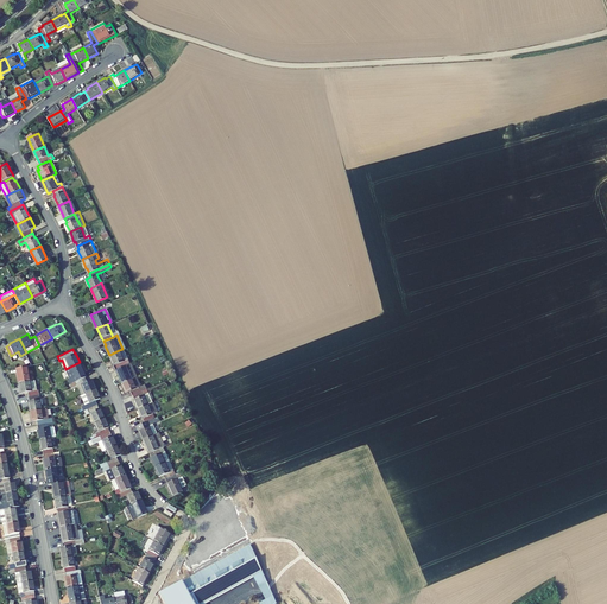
[(109,355),(115,369),(130,362),(127,358),(124,360),(119,350),(109,355)]
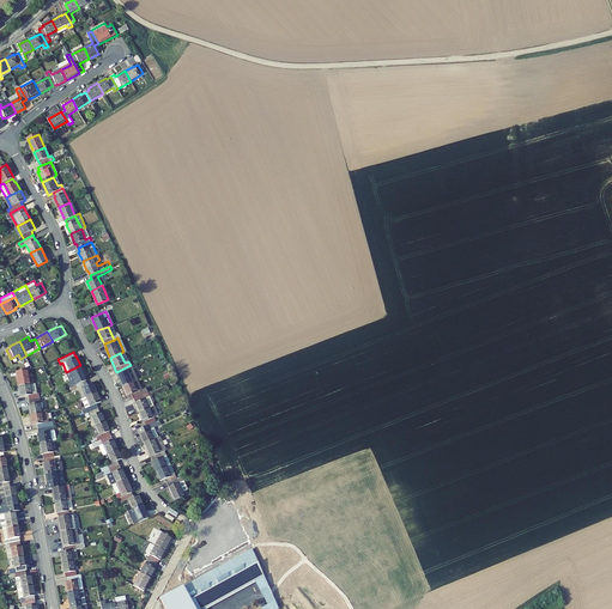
[(86,379),(84,375),(85,375),(80,365),(66,372),(70,382),(67,383),(70,388),(71,387),(86,379)]
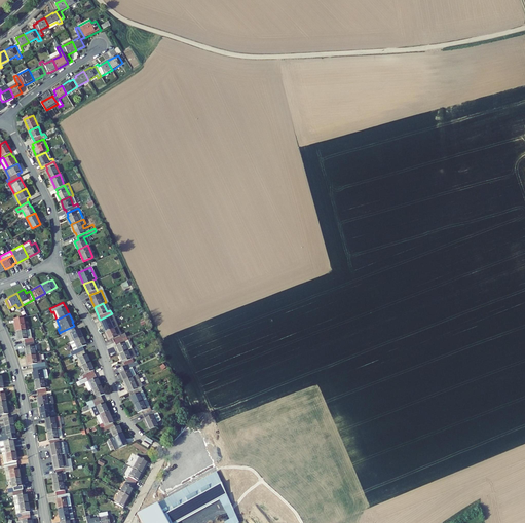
[(105,331),(114,327),(110,319),(113,318),(112,313),(100,320),(105,331)]
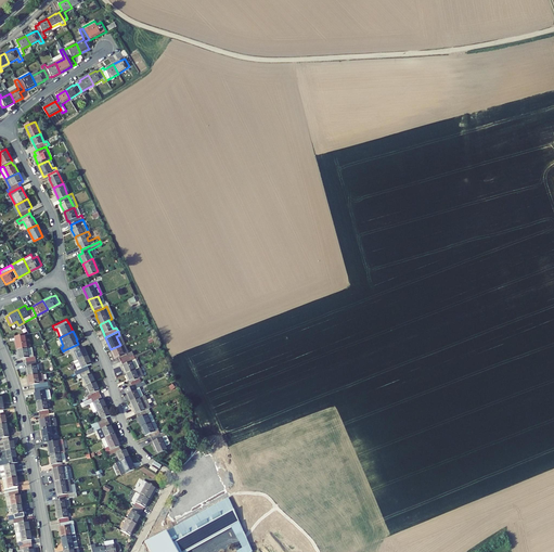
[(25,334),(15,335),(17,348),(27,347),(26,337),(25,334)]
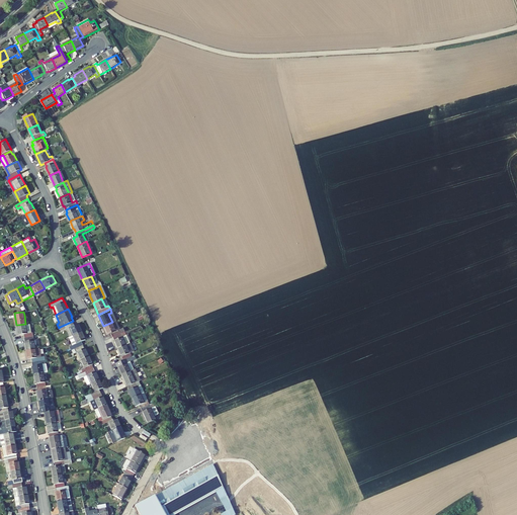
[(124,331),(125,330),(123,327),(119,328),(116,320),(112,322),(103,326),(106,334),(110,332),(112,336),(124,331)]
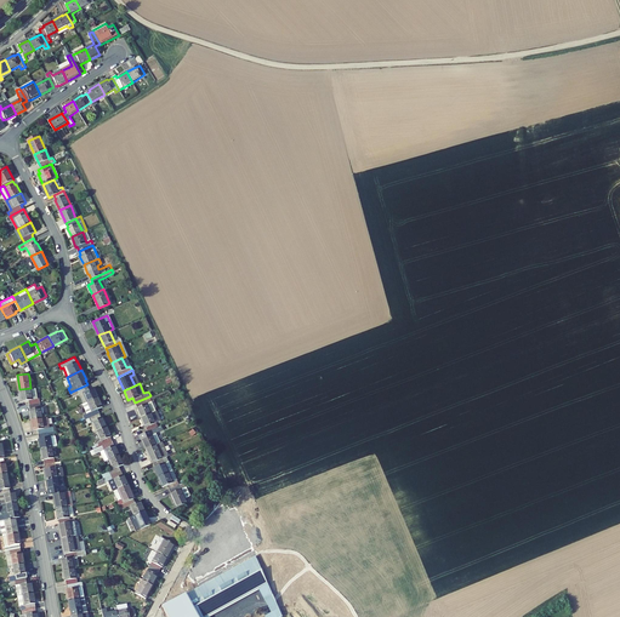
[(87,401),(98,396),(94,387),(89,388),(87,384),(72,392),(73,395),(79,393),(83,392),(87,401)]
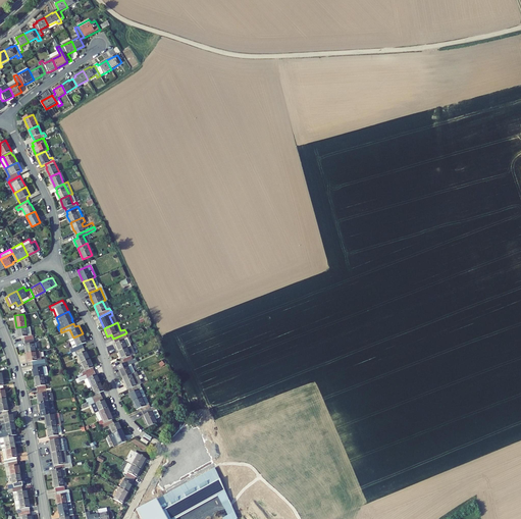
[(25,326),(16,327),(17,336),(23,335),(24,340),(33,338),(33,334),(28,334),(25,326)]
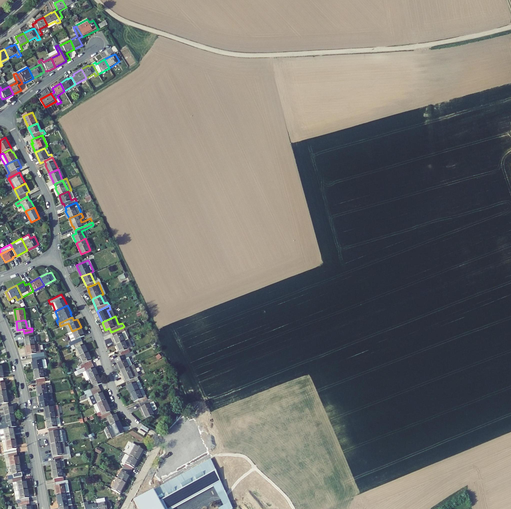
[(81,327),(72,331),(69,332),(68,333),(71,340),(68,342),(70,345),(74,344),(82,340),(80,336),(84,334),(81,327)]
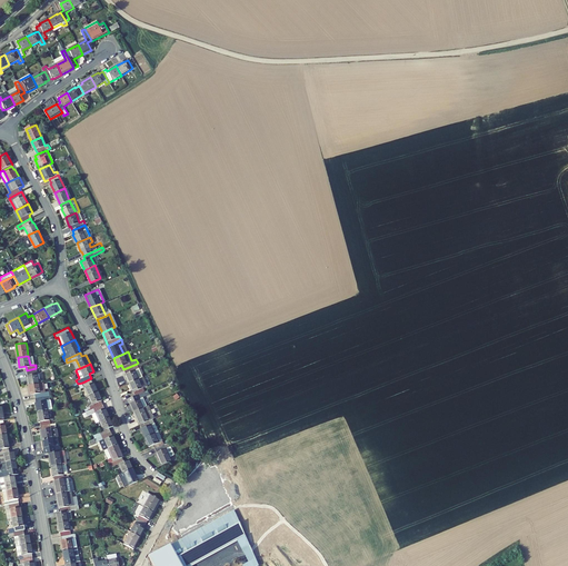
[(128,383),(141,376),(138,368),(138,367),(137,364),(123,369),(125,373),(125,374),(128,383)]
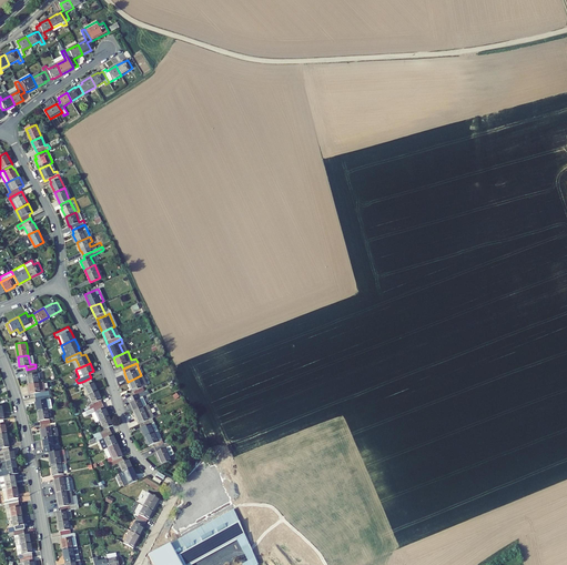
[(28,383),(39,382),(38,372),(41,371),(40,367),(36,367),(27,370),(27,373),(28,383)]
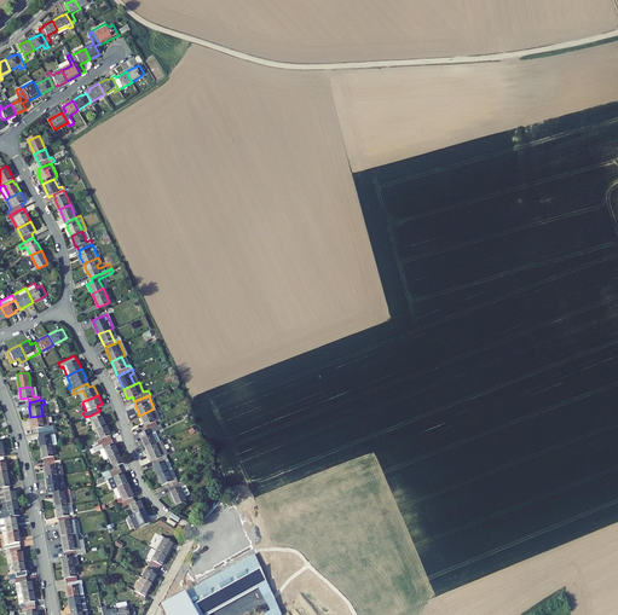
[(154,408),(139,416),(144,425),(146,429),(156,425),(154,421),(159,419),(154,408)]
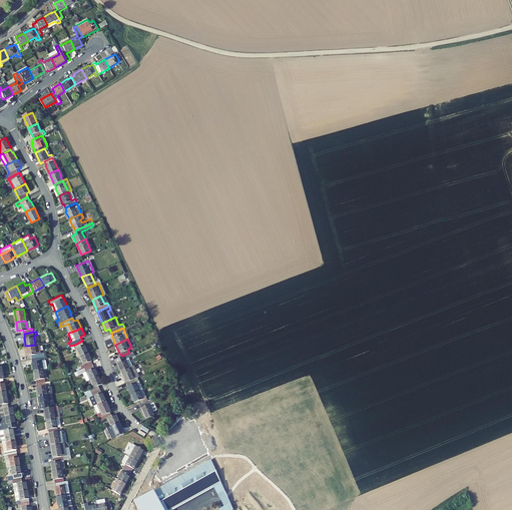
[(79,356),(88,352),(84,343),(83,344),(82,341),(74,345),(79,356)]
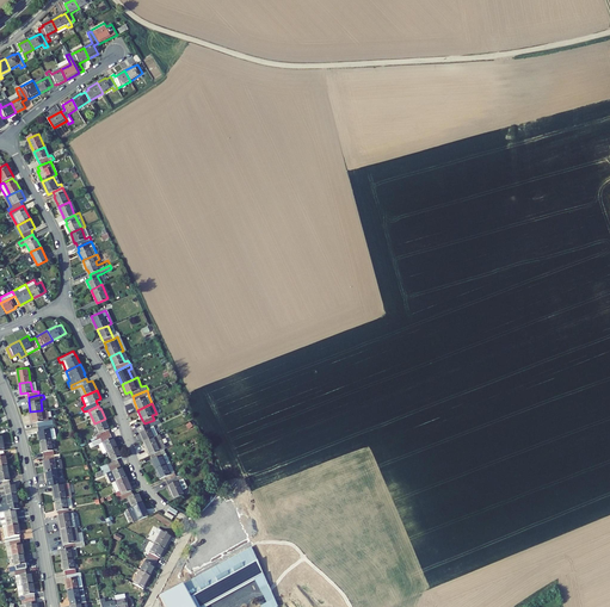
[(49,425),(47,409),(42,410),(30,412),(32,422),(37,421),(38,426),(49,425)]
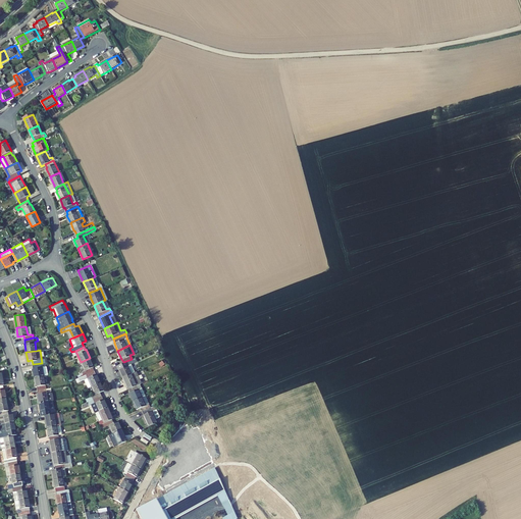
[(81,376),(94,370),(92,366),(93,365),(90,358),(81,362),(84,370),(80,372),(81,376)]
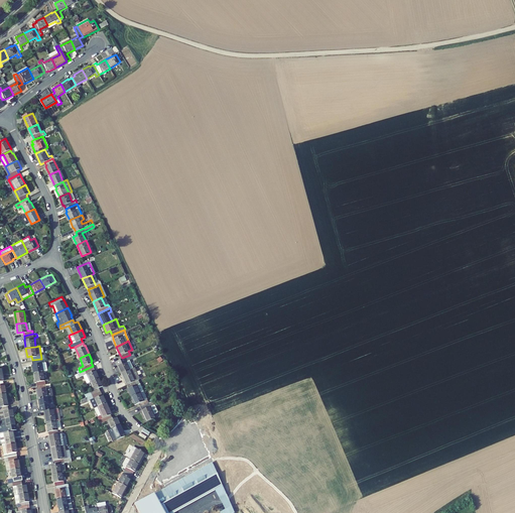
[(117,364),(120,372),(133,367),(129,359),(131,358),(130,355),(122,358),(123,361),(117,364)]
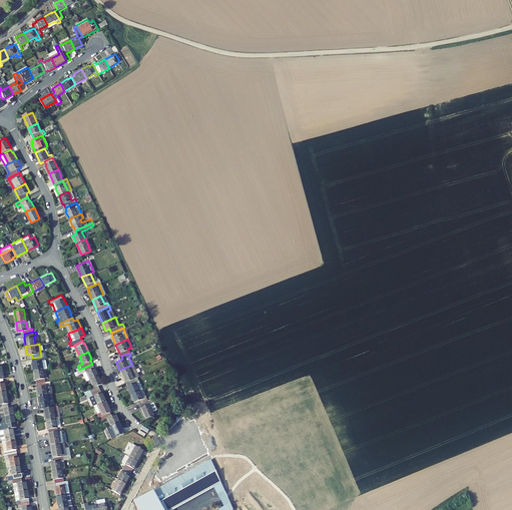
[(33,371),(42,369),(41,361),(45,360),(44,356),(41,357),(32,358),(32,362),(33,371)]
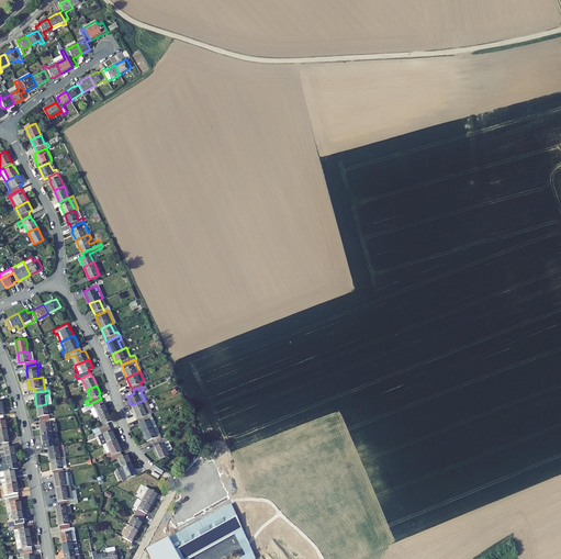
[(98,415),(108,411),(103,402),(101,399),(87,405),(85,406),(86,410),(94,406),(98,415)]
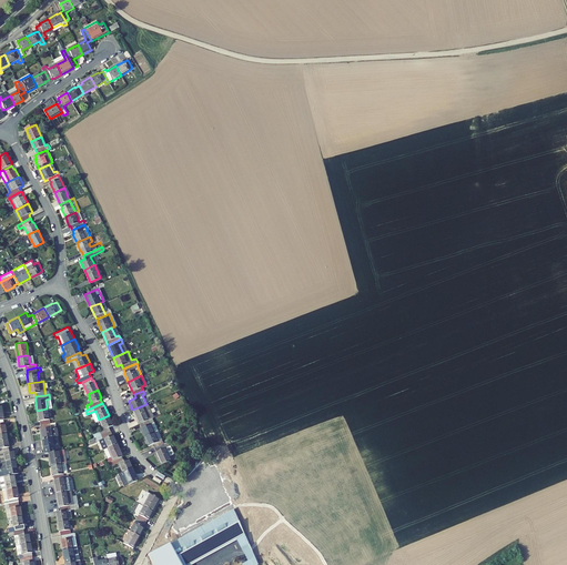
[(147,404),(132,410),(138,423),(139,423),(148,419),(152,416),(147,403),(147,404)]
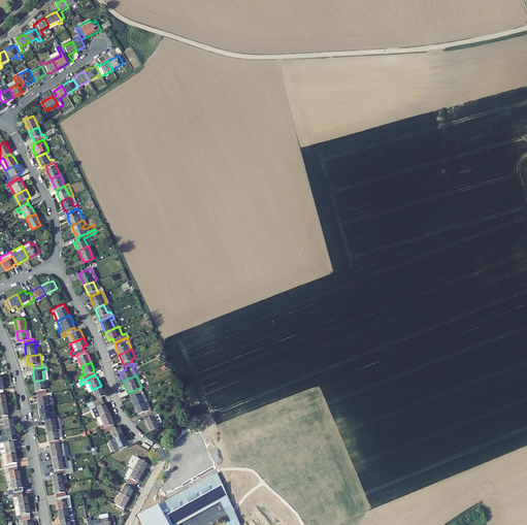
[(37,394),(45,392),(43,380),(34,382),(36,391),(37,391),(37,394)]
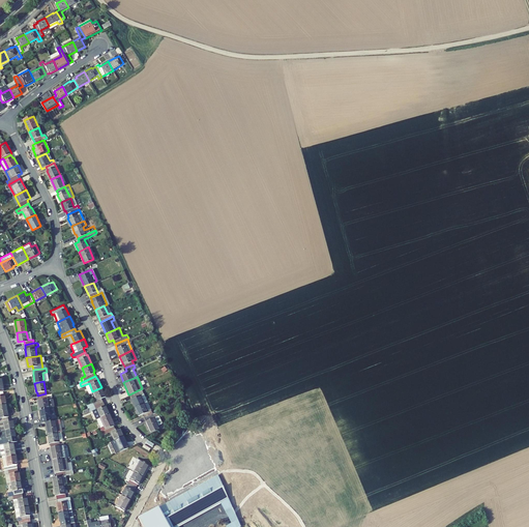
[(101,387),(92,391),(96,400),(86,405),(88,408),(90,406),(103,401),(100,398),(106,396),(101,387)]
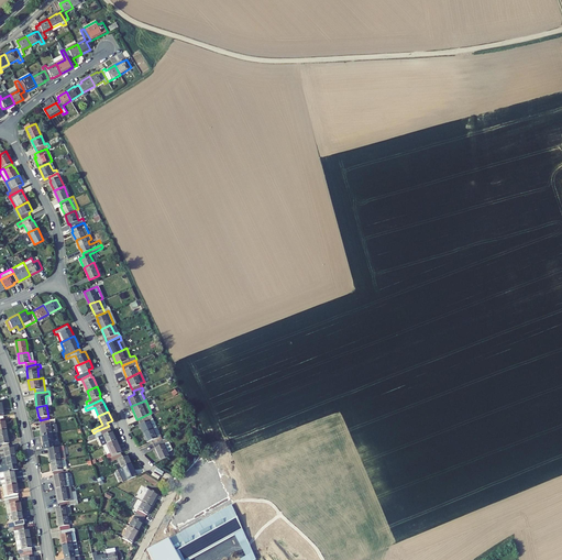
[(146,415),(138,419),(140,423),(139,423),(143,431),(152,428),(146,415)]
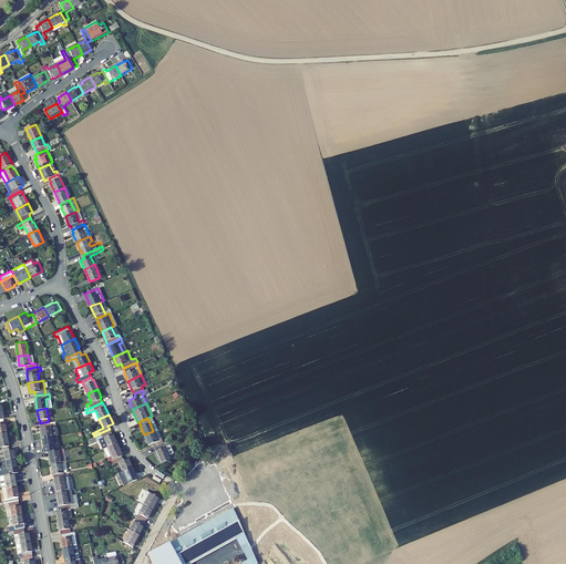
[(49,421),(40,423),(40,427),(42,437),(52,436),(49,421)]
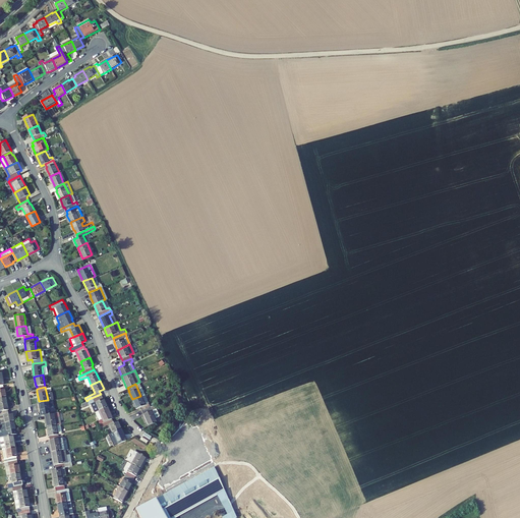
[(95,411),(98,409),(107,405),(103,397),(101,394),(89,399),(95,411)]
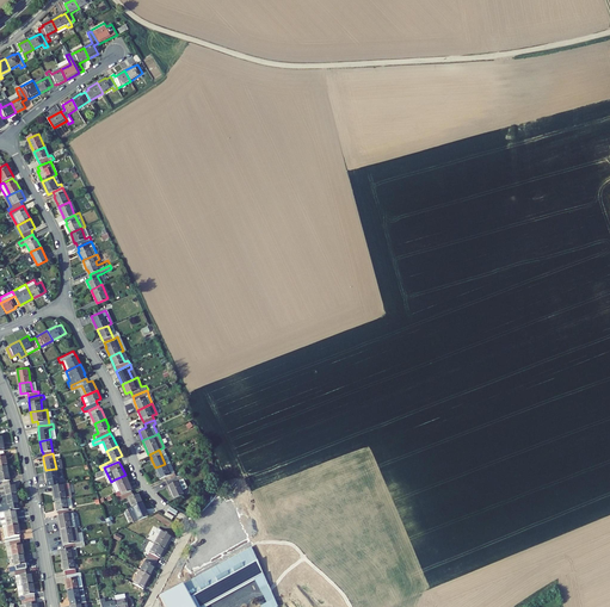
[(7,463),(0,464),(0,479),(10,478),(11,478),(7,463)]
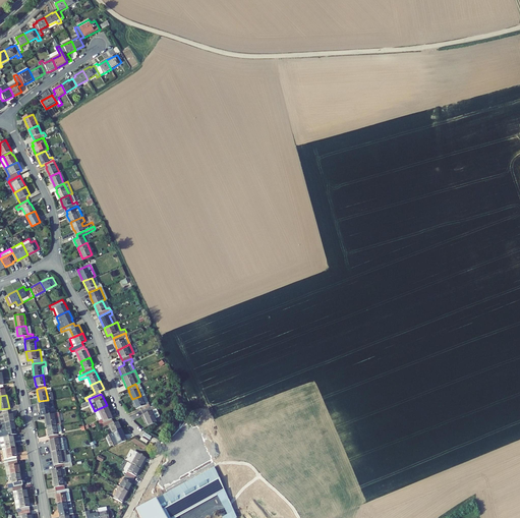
[(140,409),(149,405),(148,402),(143,403),(140,396),(132,399),(135,407),(139,406),(140,409)]
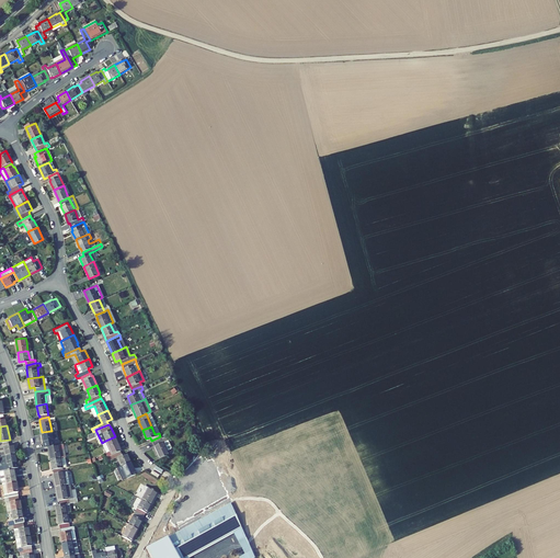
[(47,445),(58,444),(57,440),(53,441),(52,431),(42,432),(44,446),(47,445)]
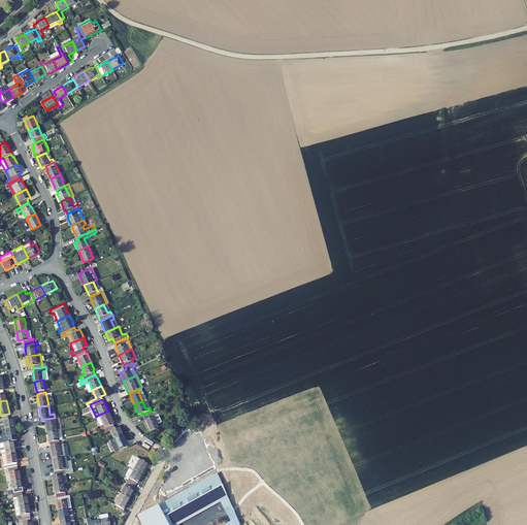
[(151,411),(142,415),(144,418),(143,419),(149,430),(158,426),(153,415),(156,413),(155,409),(151,411)]
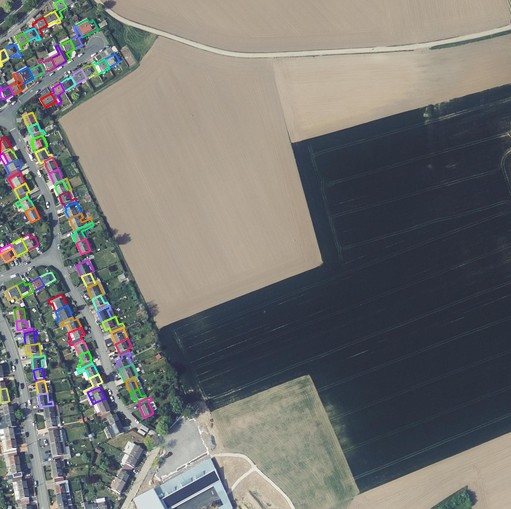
[(105,398),(96,402),(100,410),(96,412),(98,415),(110,410),(110,409),(105,398)]
